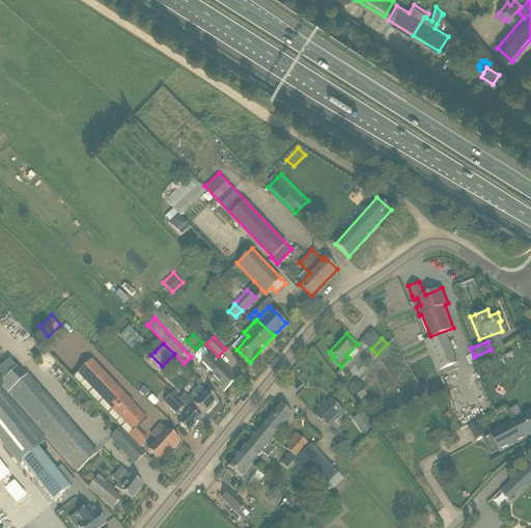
[(212,377),(217,382),(224,389),(235,378),(228,370),(211,354),(202,362),(215,373),(212,377)]
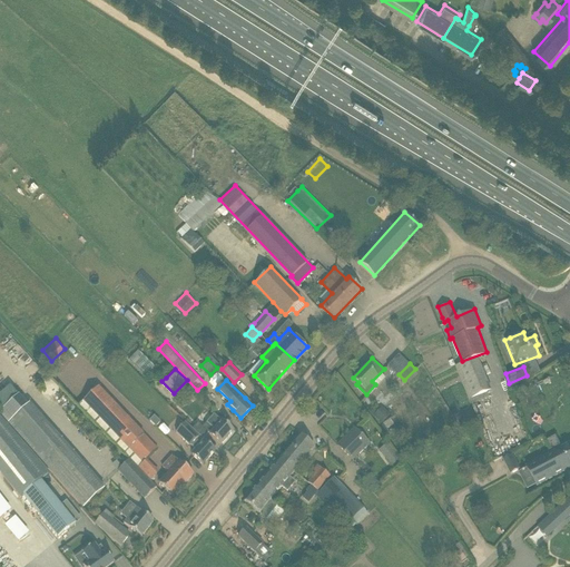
[(187,396),(195,392),(190,383),(183,388),(187,396)]
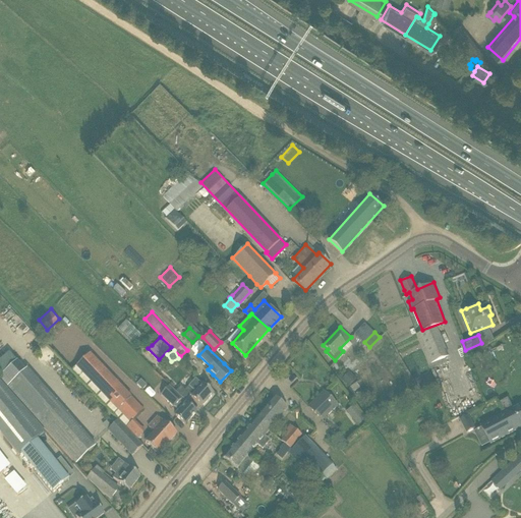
[(75,364),(129,421),(145,408),(117,380),(91,351),(75,364)]
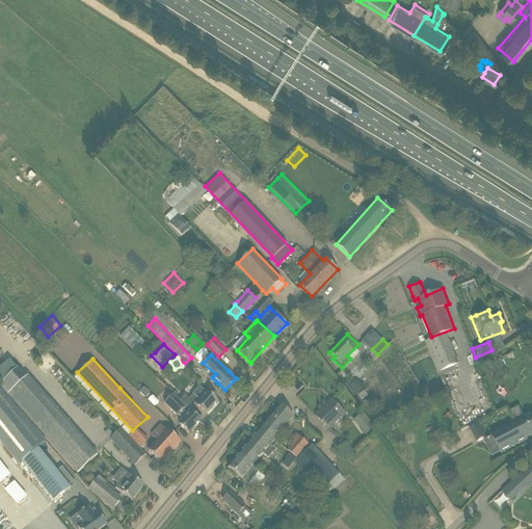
[(27,374),(7,393),(77,471),(98,453),(27,374)]
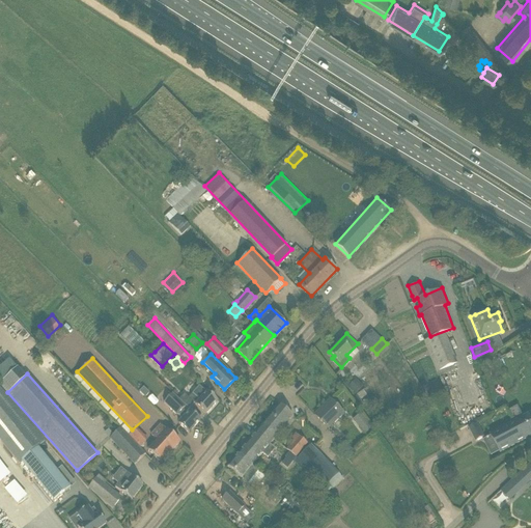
[(347,384),(358,394),(367,386),(357,376),(347,384)]
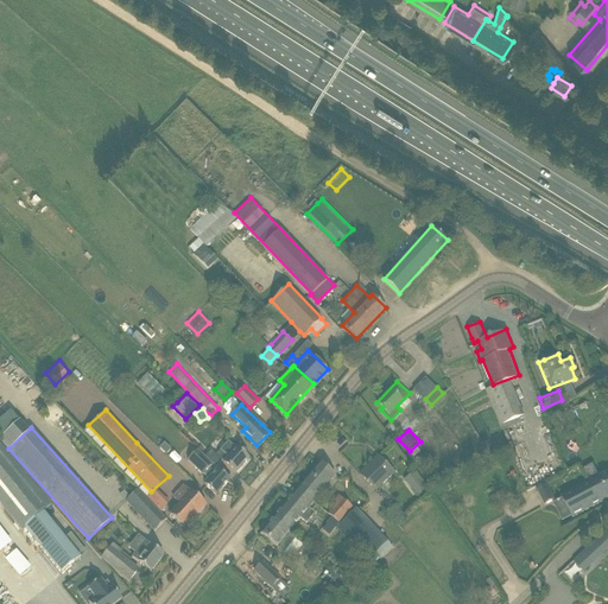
[(228,439),(220,449),(216,452),(211,447),(206,453),(216,464),(222,459),(227,463),(235,471),(248,457),(228,439)]
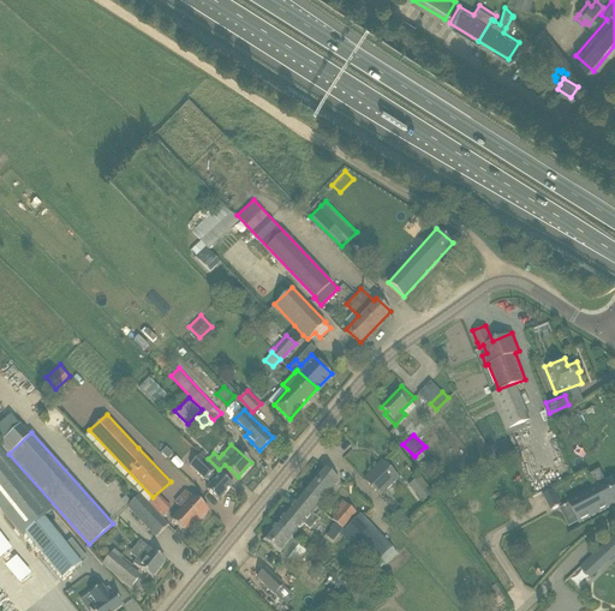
[(0,508),(22,534),(27,531),(64,577),(82,563),(45,516),(53,508),(0,448),(0,508)]
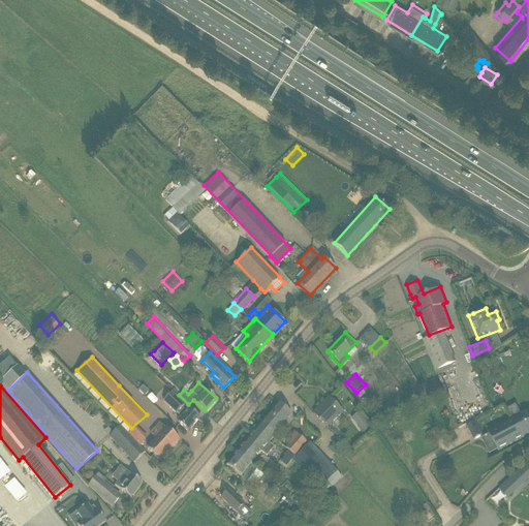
[(182,415),(178,420),(188,429),(198,416),(184,403),(185,402),(172,390),(163,399),(177,411),(177,410),(182,415)]
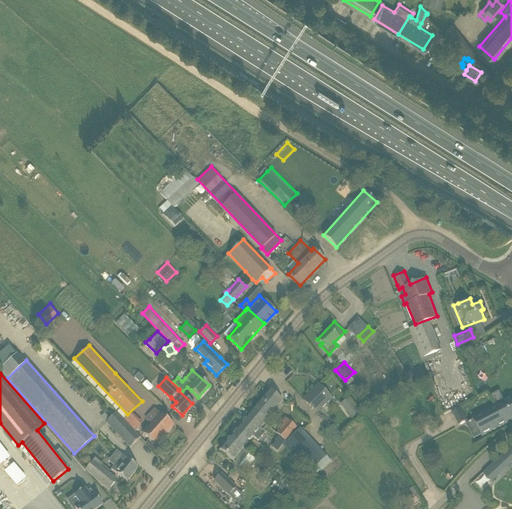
[(331,395),(318,383),(303,398),(316,410),(331,395)]
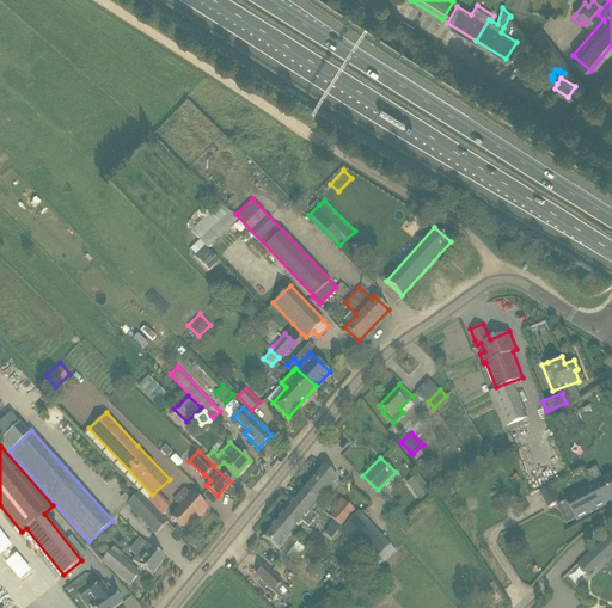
[(300,490),(316,503),(337,477),(322,464),(300,490)]
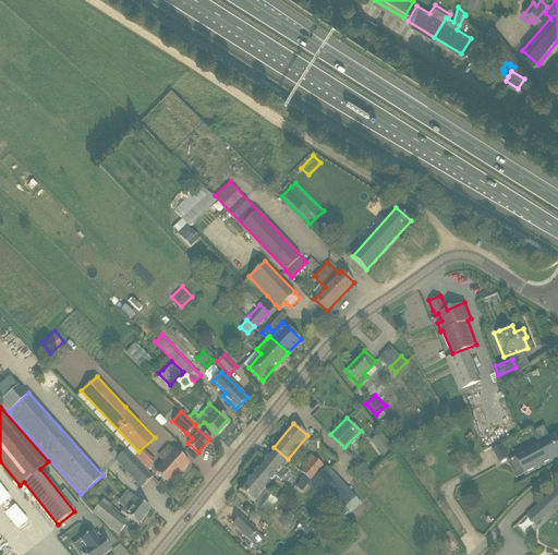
[(544,439),(541,442),(552,460),(557,456),(557,432),(550,436),(546,430),(541,433),(544,439)]
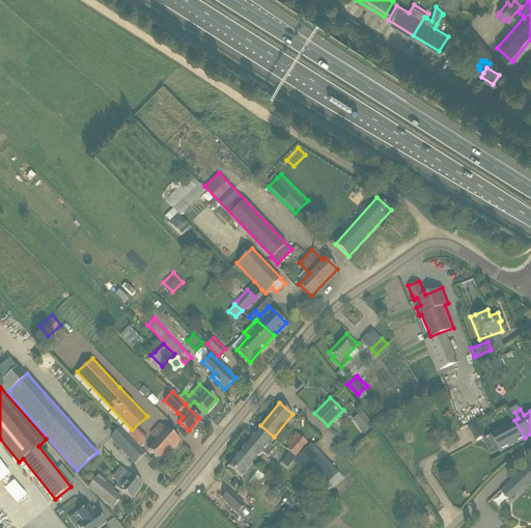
[(372,425),(361,411),(353,417),(363,432),(372,425)]
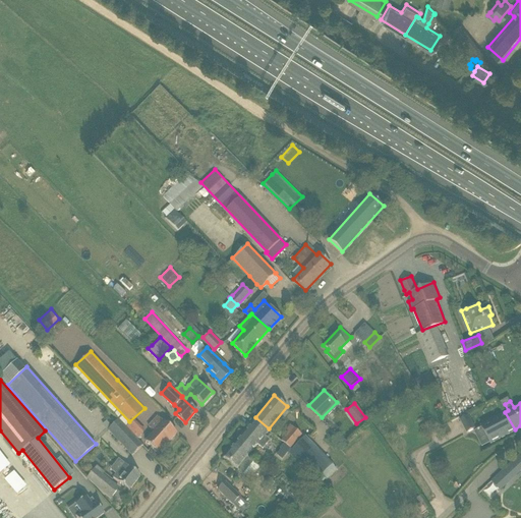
[(475,425),(468,412),(460,417),(467,430),(475,425)]
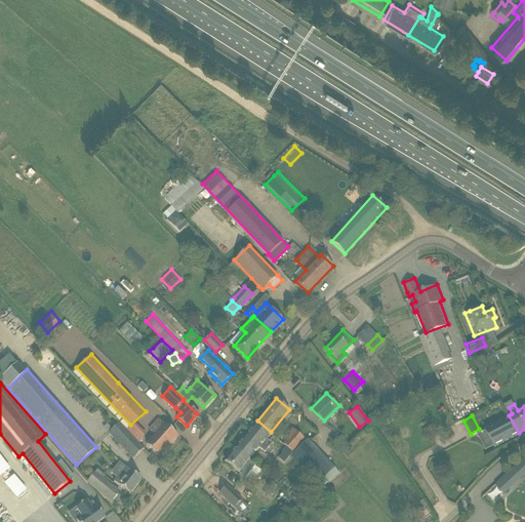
[(494,445),(519,433),(509,415),(485,428),(494,445)]
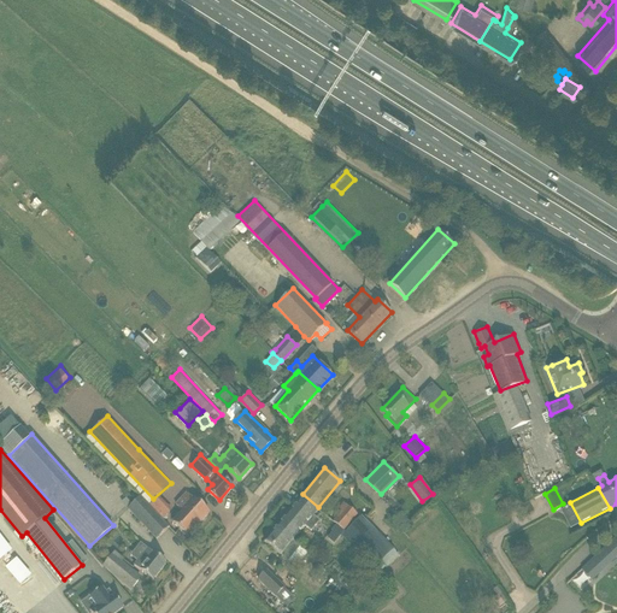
[(182,508),(172,520),(187,534),(209,511),(186,490),(176,502),(182,508)]
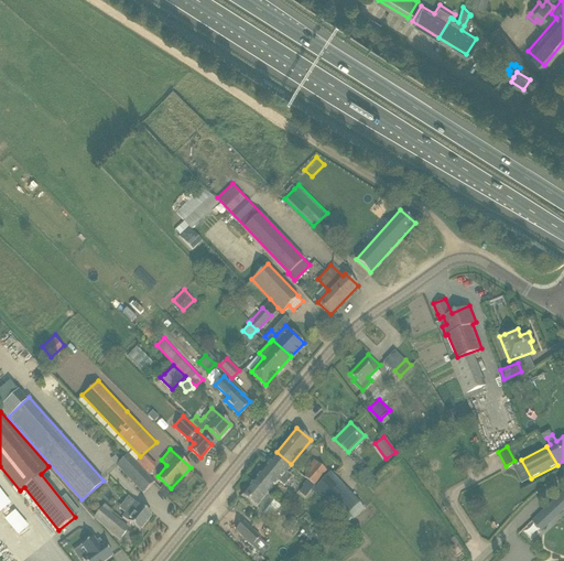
[(116,463),(142,491),(154,479),(128,452),(116,463)]
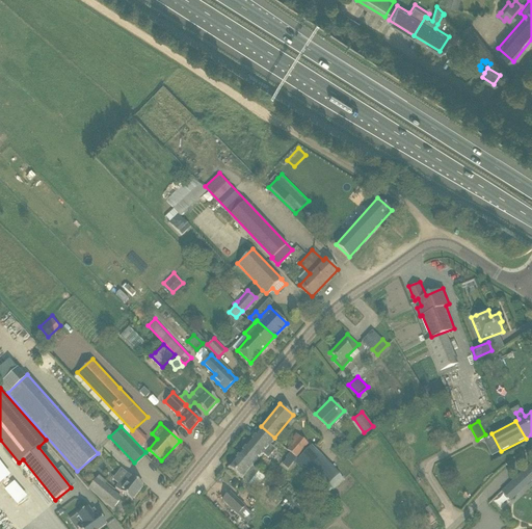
[(267,446),(274,438),(261,426),(239,452),(253,464),(263,451),(268,455),(272,450),(267,446)]
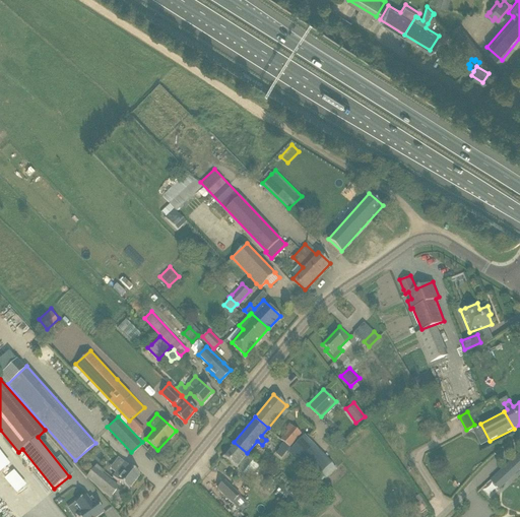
[(288,445),(300,433),(291,426),(280,438),(288,445)]
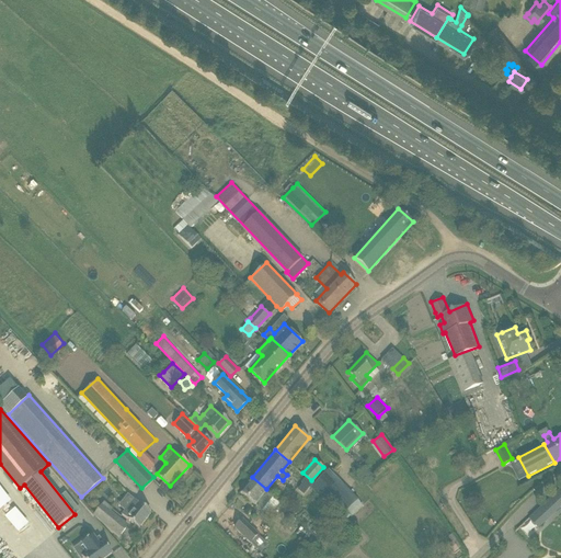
[(341,484),(328,469),(310,486),(324,500),(341,484)]
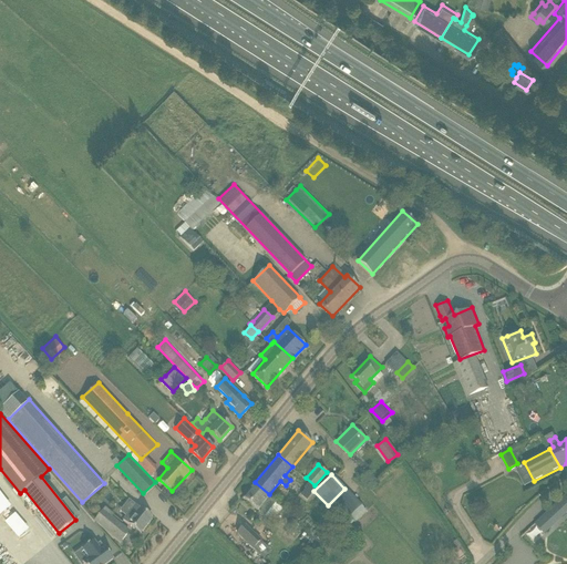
[(275,500),(269,494),(255,482),(243,496),(251,503),(264,513),(275,500)]
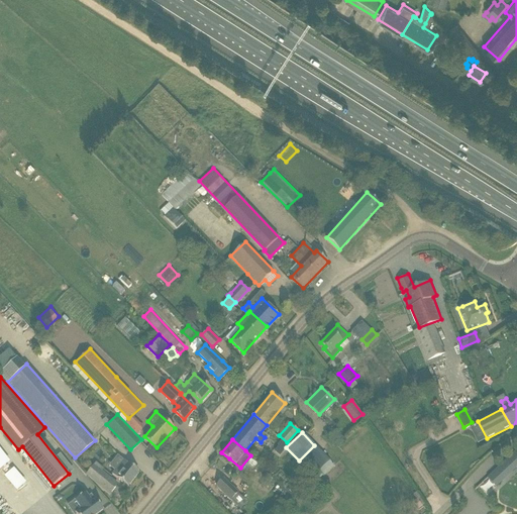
[(283,439),(274,449),(280,453),(288,443),(283,439)]
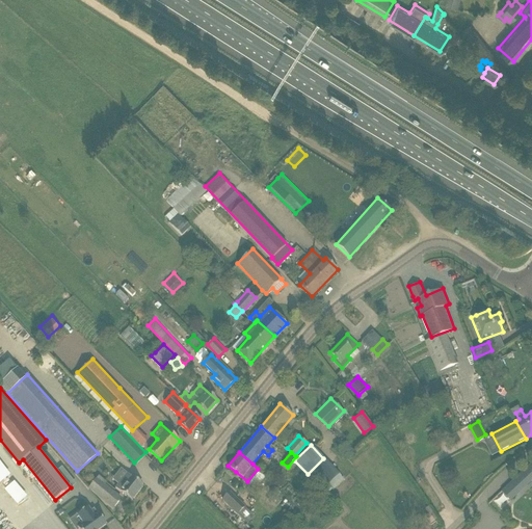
[(0,479),(0,480),(10,471),(0,458),(0,479)]
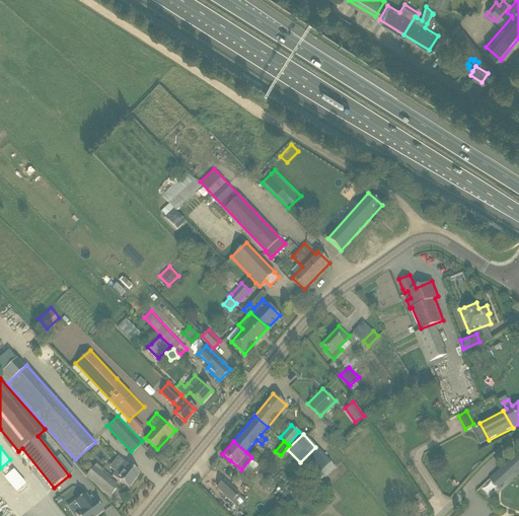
[(491,498),(518,469),(518,447),(479,487),(491,498)]
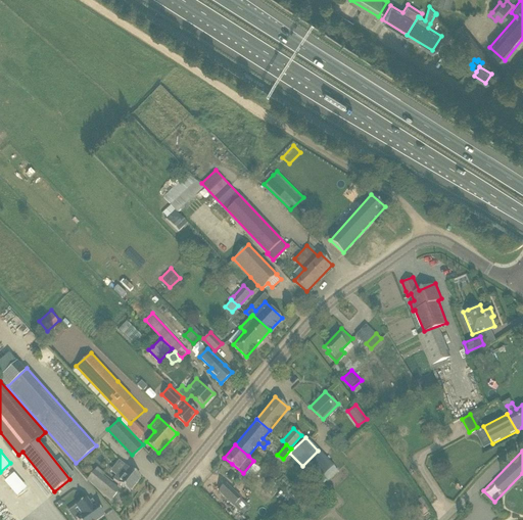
[(129,490),(140,476),(125,464),(113,477),(129,490)]
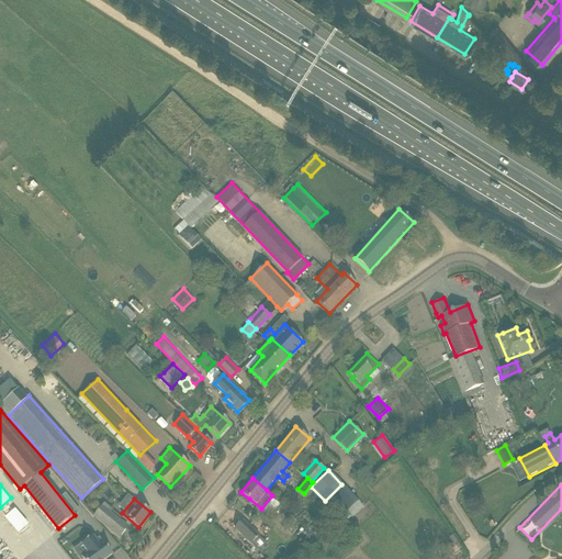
[(127,524),(111,511),(113,507),(104,500),(93,513),(119,535),(127,524)]
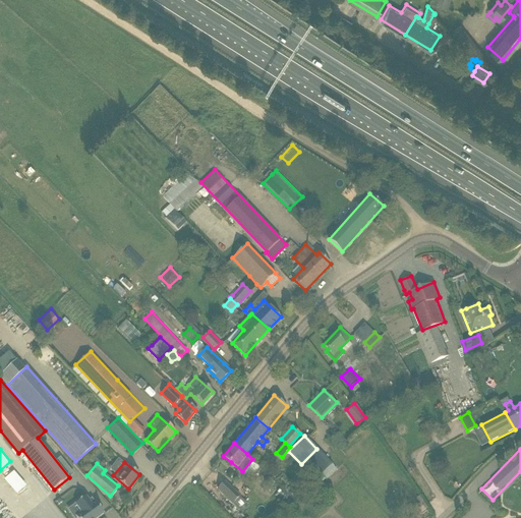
[(5,476),(17,492),(27,483),(15,468),(5,476)]
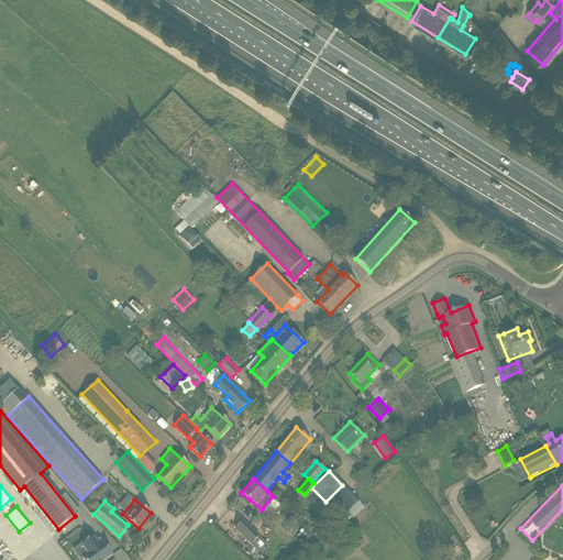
[(258,535),(243,519),(235,527),(251,542),(258,535)]
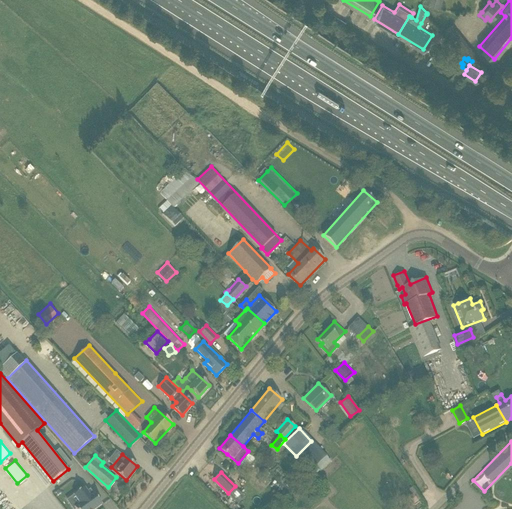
[(75,507),(76,508),(93,508),(102,503),(90,487),(87,490),(85,487),(74,494),(81,503),(75,507)]
